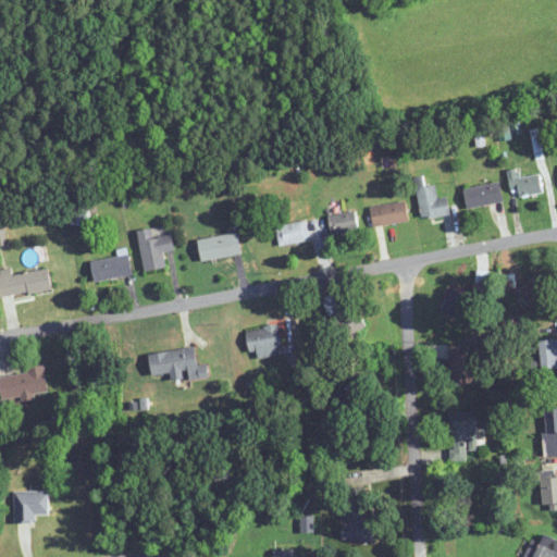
[(522,180),(517,169),(507,173),(515,190),(517,189),(522,199),(544,189),(536,173),(522,180)]
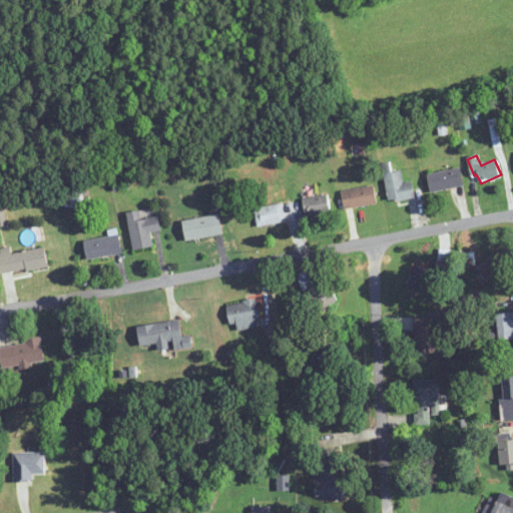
[(416,196),(412,181),(404,183),(401,170),(393,172),(390,162),(382,163),(390,202),(416,196)]
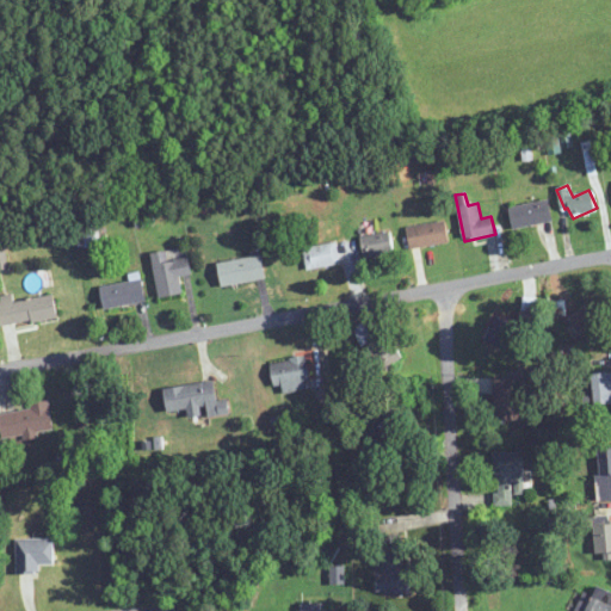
[(508,208),(513,229),(553,222),(549,199),(508,208)]
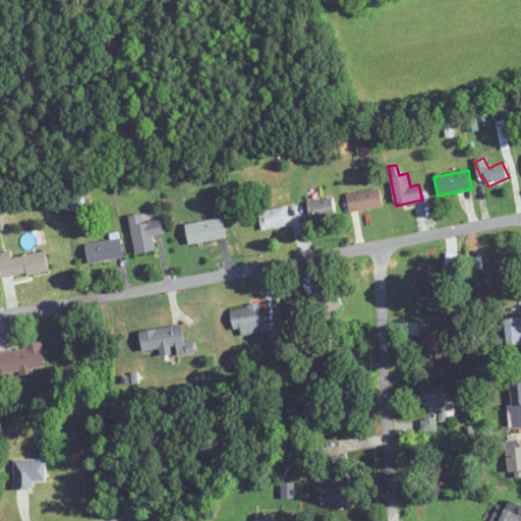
[(350,213),(384,207),(380,188),(347,194),(350,213)]
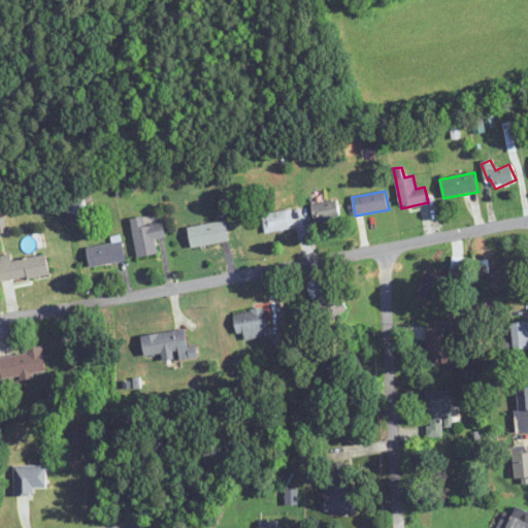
[(311,205),(316,223),(341,217),(337,199),(311,205)]
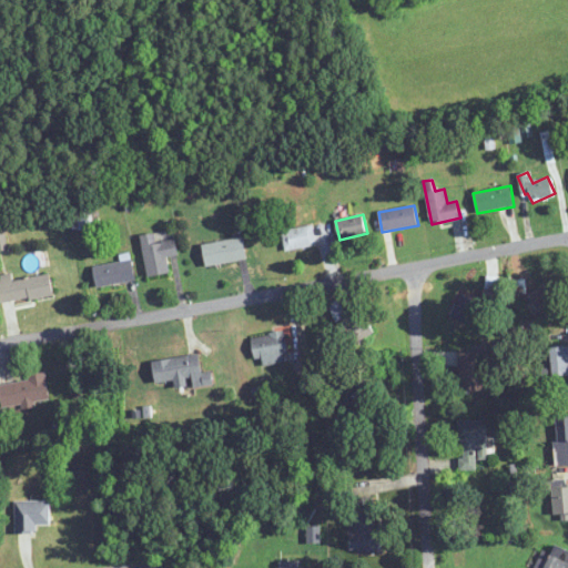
[(282,230),(284,250),(316,246),(314,226),(282,230)]
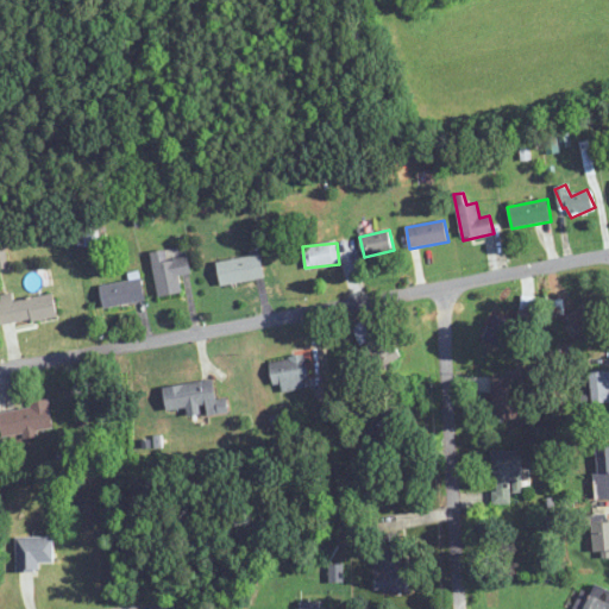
[(159,296),(182,293),(180,276),(192,275),(188,257),(169,261),(168,250),(151,252),(159,296)]
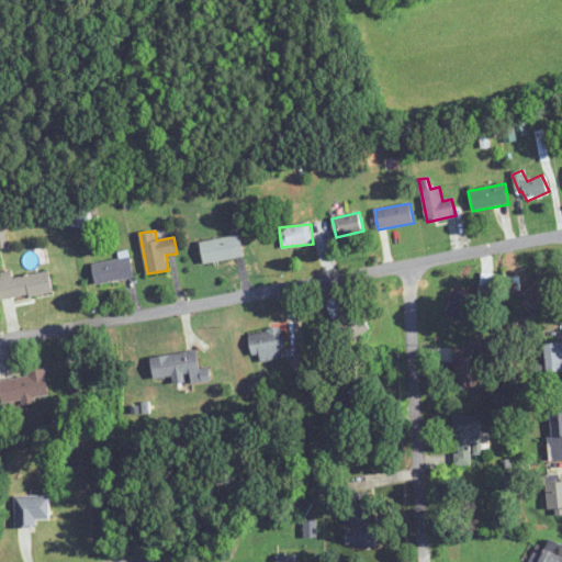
[(205,263),(244,257),(240,235),(201,243),(205,263)]
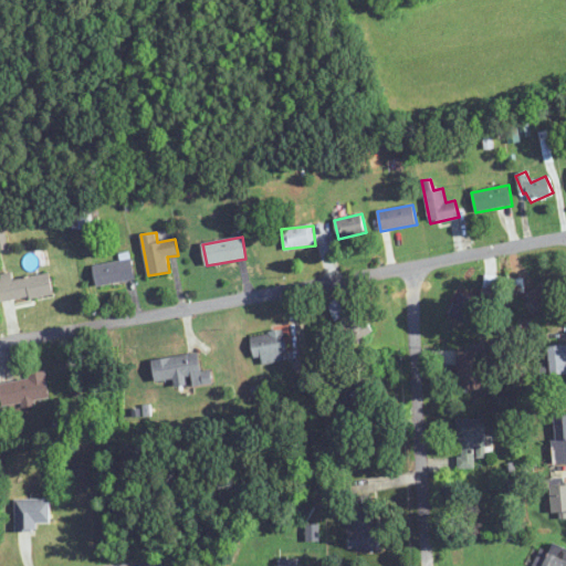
[(94,263),(95,284),(134,282),(133,261),(94,263)]
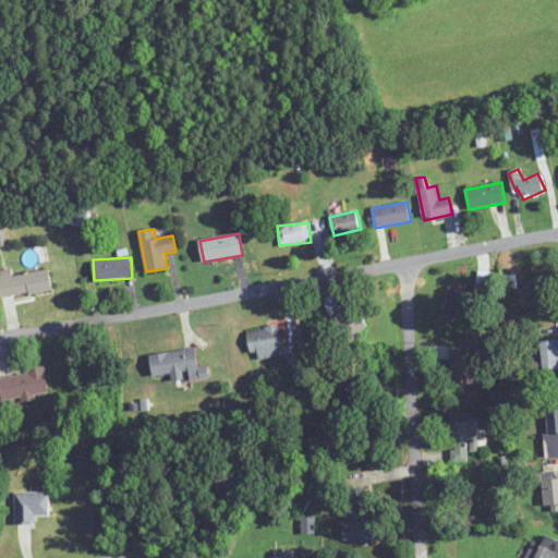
[(0,295),(51,292),(50,270),(13,274),(13,269),(0,269),(0,295)]
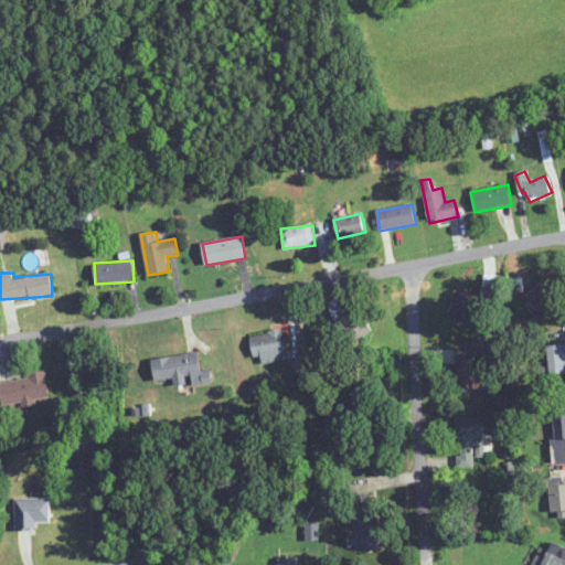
[(558,306),(543,283),(526,294),(541,317),(558,306)]
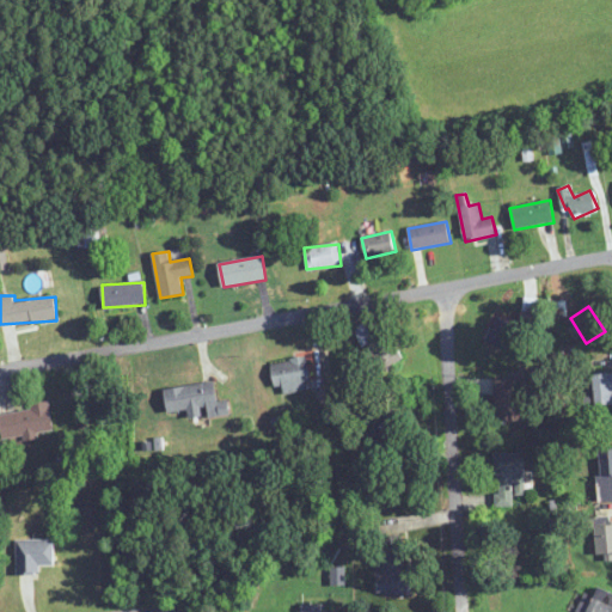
[(508,349),(516,325),(495,317),(487,342),(508,349)]
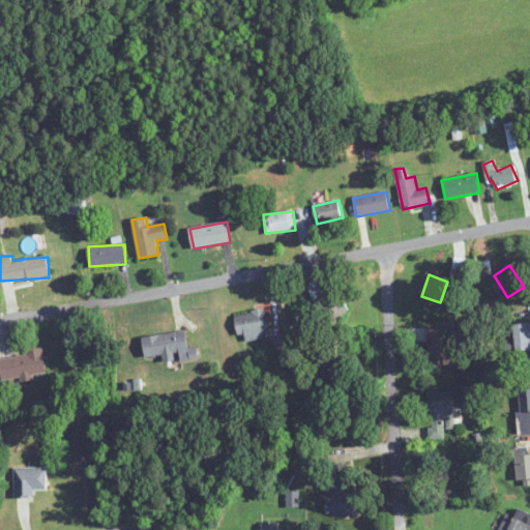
[(306,285),(326,323),(349,311),(337,288),(323,295),(315,281),(306,285)]
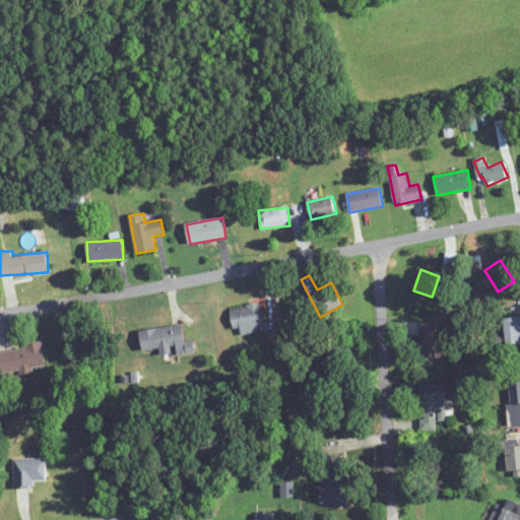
[(232,309),(237,336),(266,330),(260,303),(232,309)]
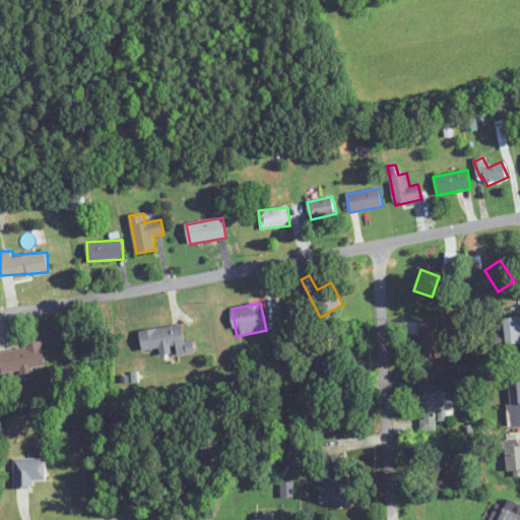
[(519,316),(504,318),(506,344),(519,342),(519,316)]
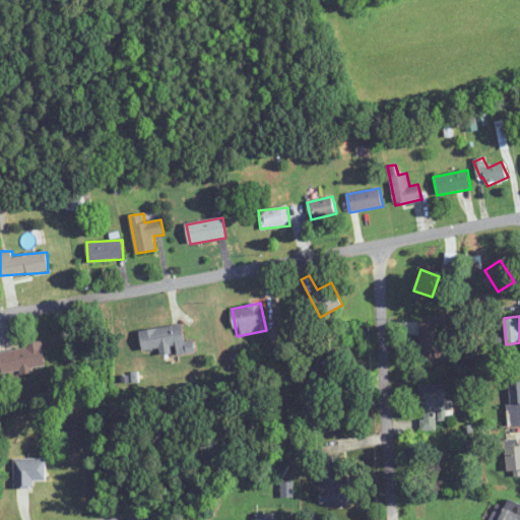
[(419,321),(419,359),(441,359),(441,321),(419,321)]
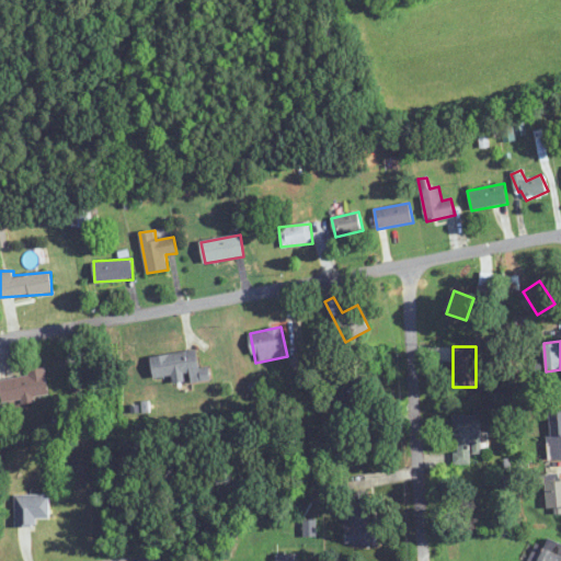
[(151,356),(155,378),(172,375),(174,385),(190,381),(190,384),(212,380),(209,367),(199,368),(196,350),(151,356)]
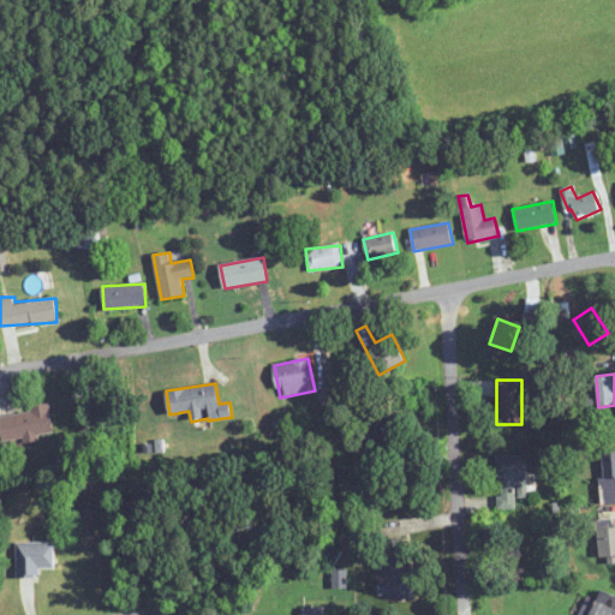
[(51,406),(0,412),(0,422),(3,441),(54,434),(51,406)]
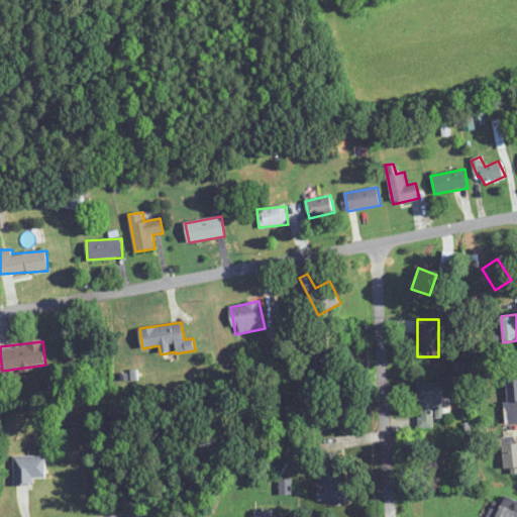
[(506,423),(516,423),(516,379),(505,379),(506,423)]
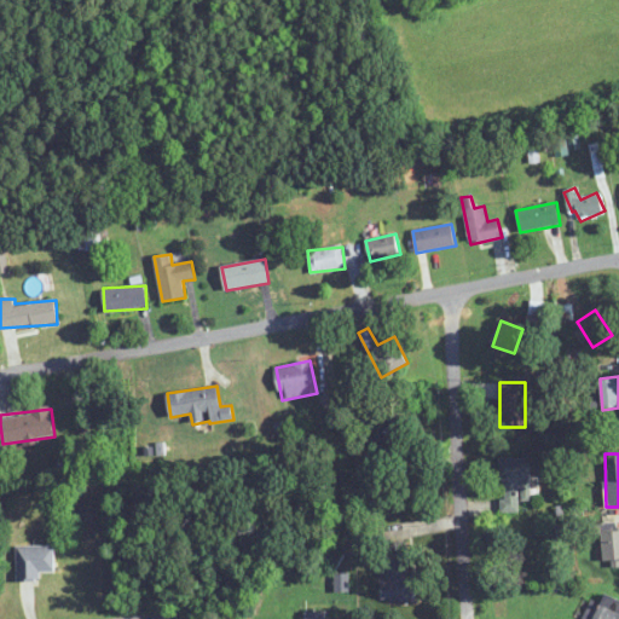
[(531,499),(530,457),(501,458),(502,512),(519,512),(519,499),(531,499)]
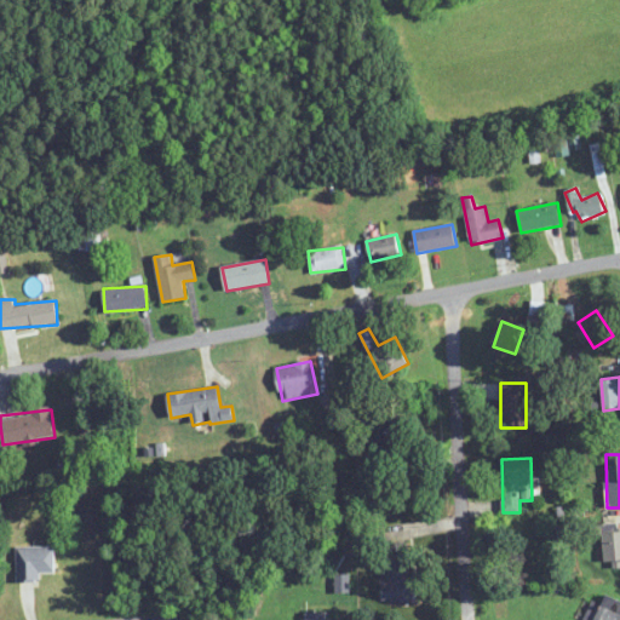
[(619,522),(602,526),(608,567),(619,564),(619,522)]
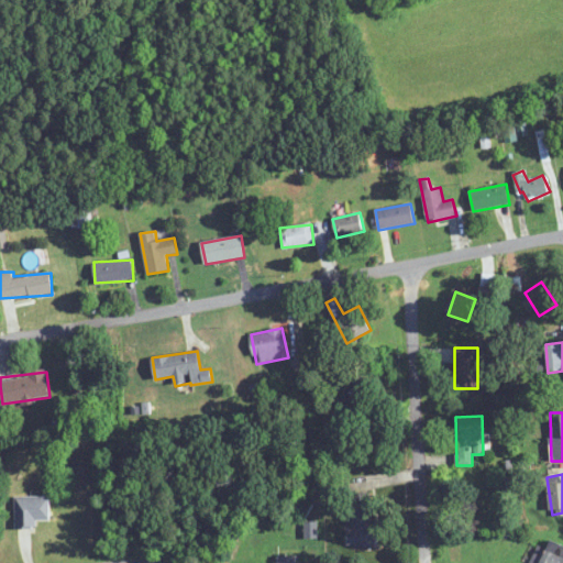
[(354,529),(346,530),(349,549),(378,545),(372,493),(350,495),(354,529)]
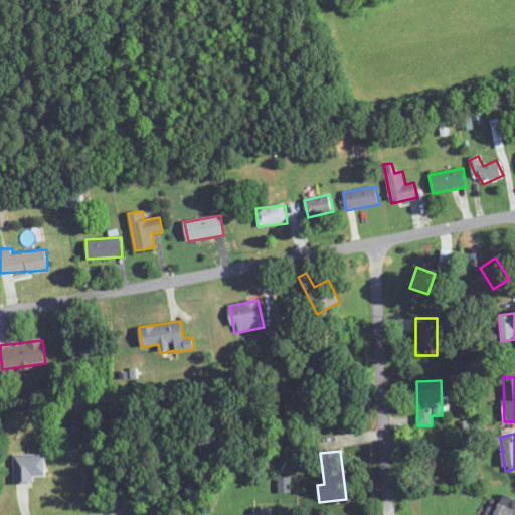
[(33,476),(46,476),(46,454),(14,454),(14,484),(33,484),(33,476)]
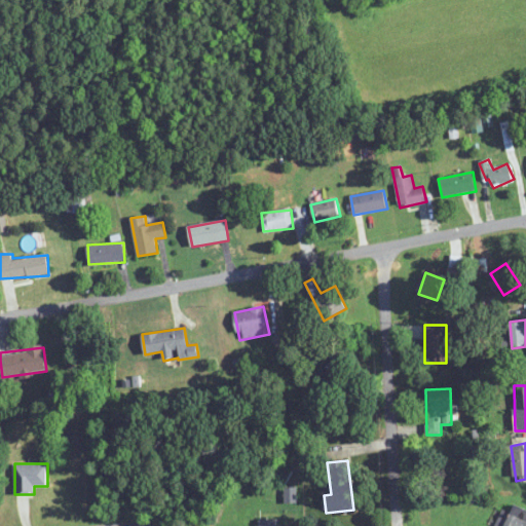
[(499,525),(525,525),(525,511),(513,506),(510,514),(504,512),(499,525)]
